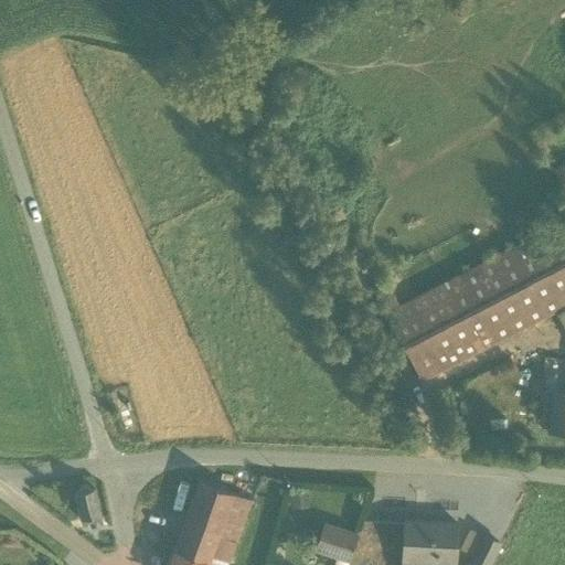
[(558,187),(564,183),(564,163),(552,169),(558,187)]
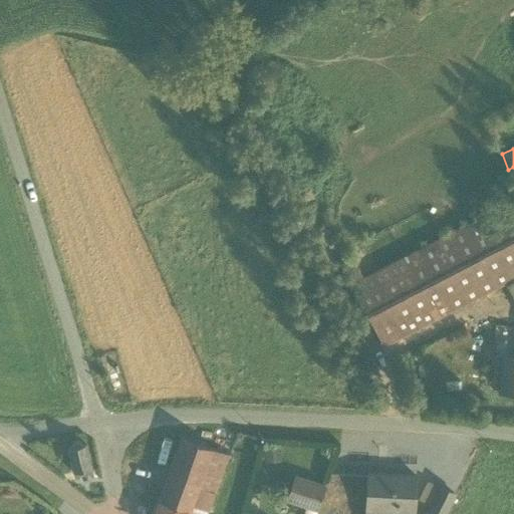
[(340,263),(350,282),(348,283),(381,347),(513,278),(513,221),(504,203),(361,277),(360,277),(350,258),(340,263)]
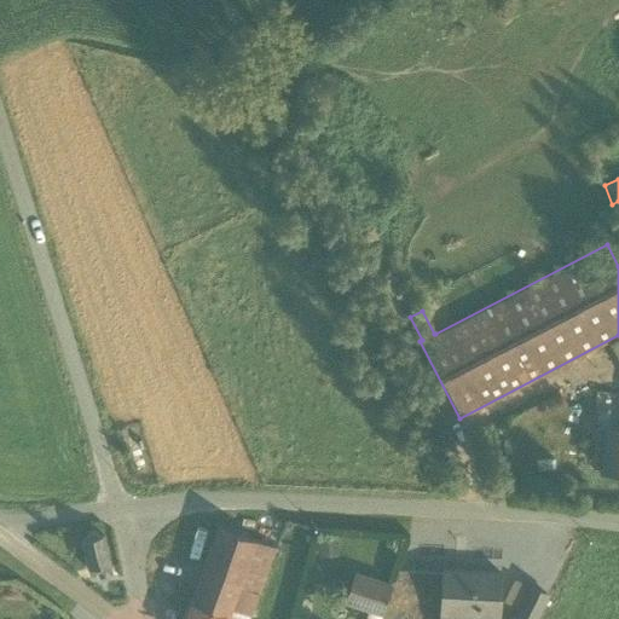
[(618,337),(608,343),(618,364),(618,337)]
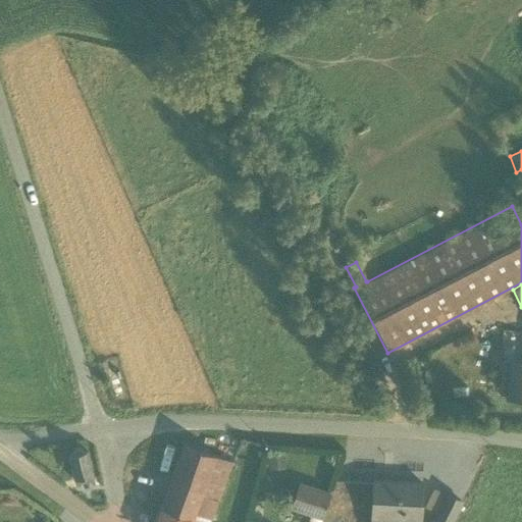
[(506,397),(521,398),(521,362),(510,362),(506,397)]
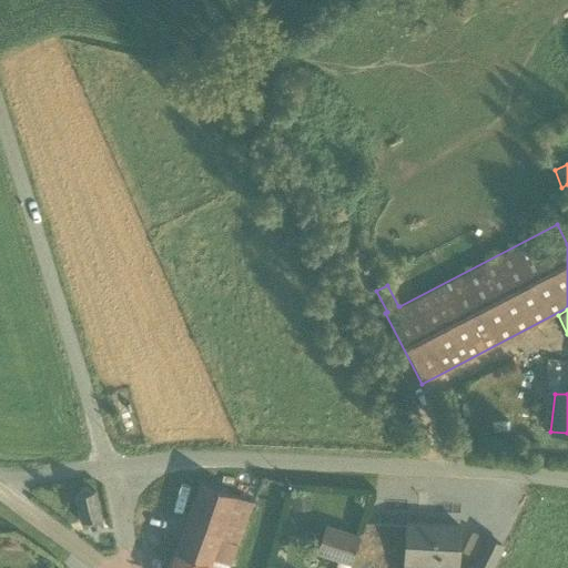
[(229,565),(252,503),(199,484),(168,567),(208,567),(211,559),(229,565)]
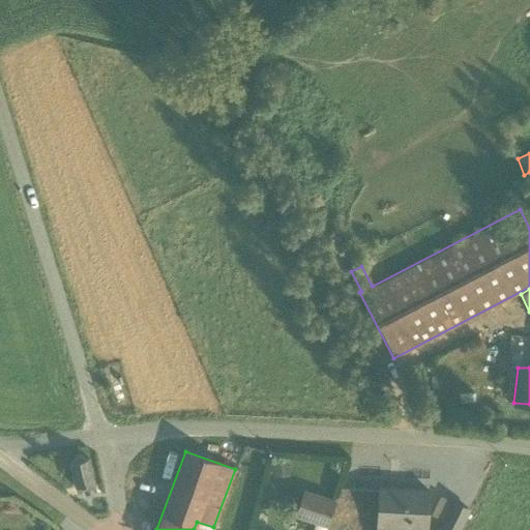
[(72,462),(68,463),(75,488),(93,482),(87,459),(83,459),(82,458),(81,457),(79,455),(78,455),(76,455),(74,458),(72,459),(72,461),(72,462)]
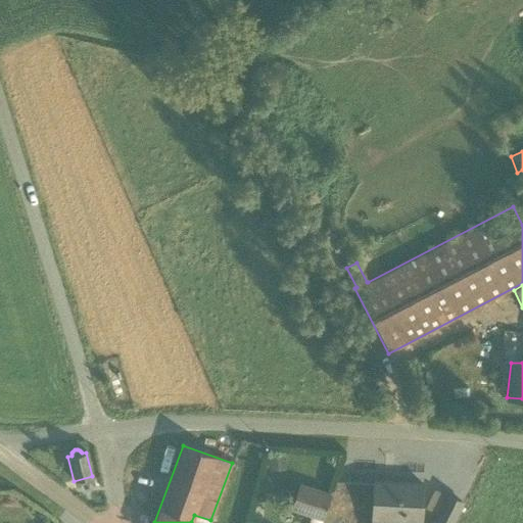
[(284,456),(267,457),(268,471),(285,469),(284,456)]
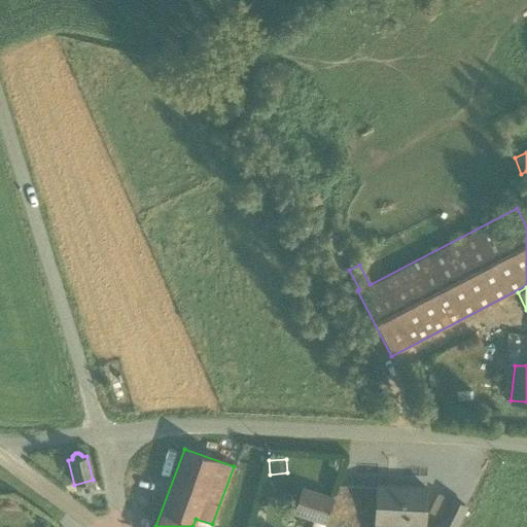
[(373,526),(455,526),(465,506),(436,492),(427,512),(438,518),(434,526),(423,526),(424,488),(376,485),(373,526)]
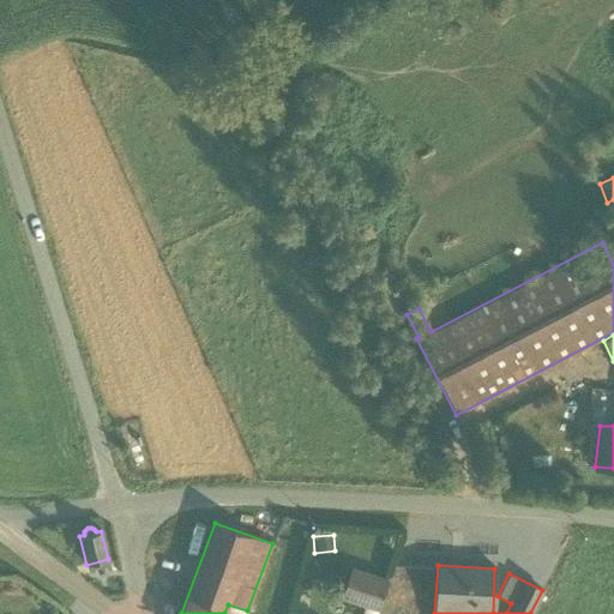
[(351,569),(341,599),(363,607),(360,613),(375,613),(377,612),(387,582),(351,569)]
